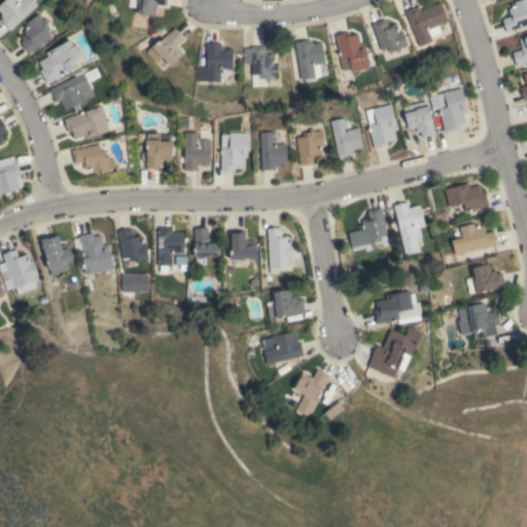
[(8,30),(0,20),(2,18),(0,15),(0,14),(1,14),(0,12),(0,2),(2,0),(33,0),(37,4),(8,30)]
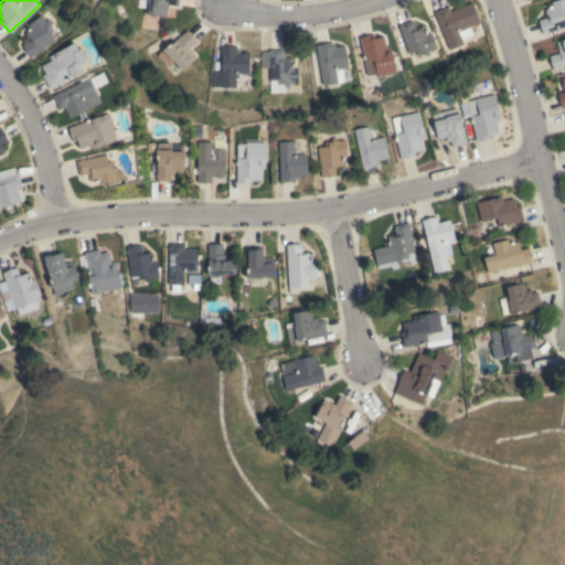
[(178,0),(178,6),(167,4),(166,17),(147,14),(148,1),(146,1),(146,0),(178,0)]
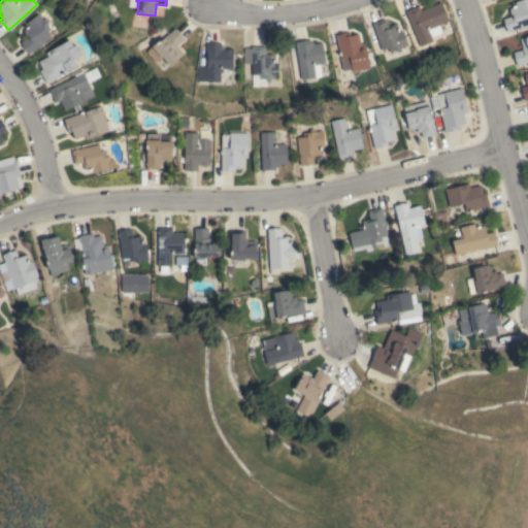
[(520,0),(527,0),(527,25),(522,28),(522,27),(507,32),(502,19),(512,15),(508,8),(516,5),(515,2),(520,0)]
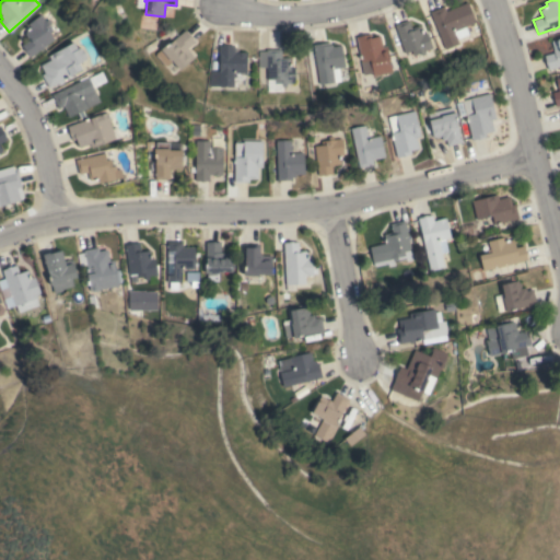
[(429,11),(443,6),(445,11),(467,2),(475,22),(465,26),(468,34),(456,38),(458,44),(445,49),(429,11)]
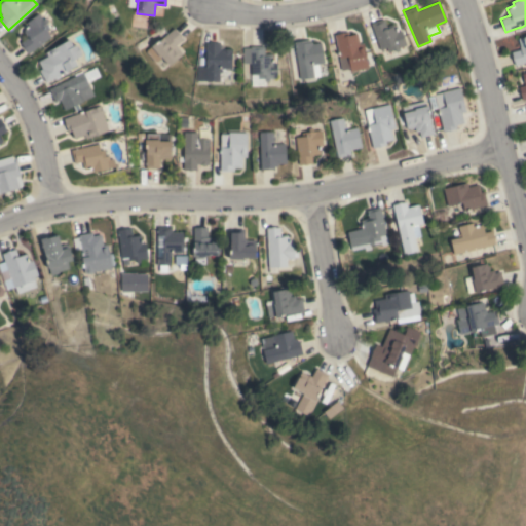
[(28,53),(20,42),(27,37),(23,32),(24,31),(23,30),(28,26),(26,23),(44,8),(51,19),(48,21),(57,32),(28,53)]
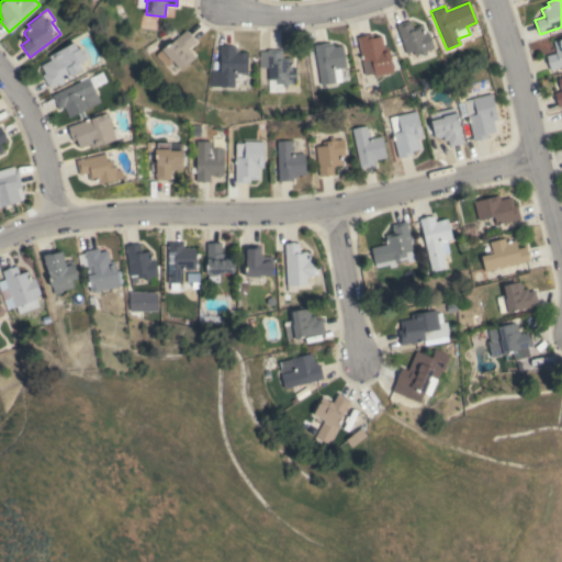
[(395,24),(409,20),(413,29),(420,25),(424,34),(428,33),(433,48),(425,51),(426,54),(422,55),(420,52),(414,55),(413,51),(405,54),(395,24)]
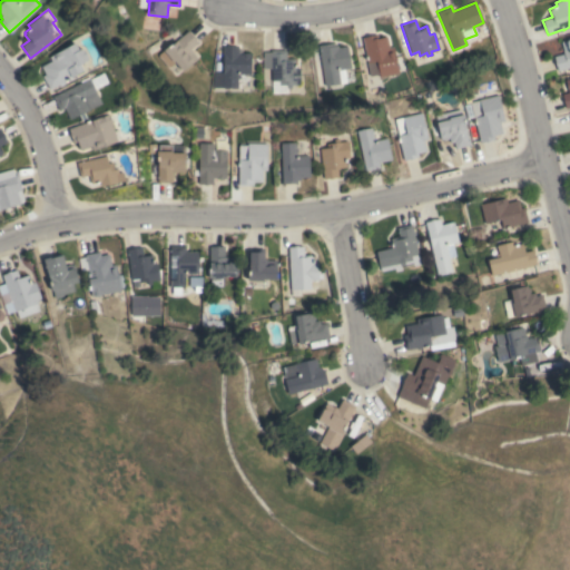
[(198,41),(189,49),(197,58),(182,70),(175,62),(169,67),(166,67),(158,56),(158,52),(188,30),(198,41)]
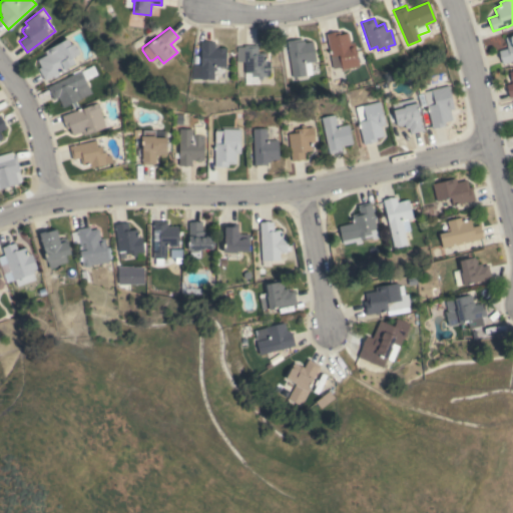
[(326,33),(339,31),(340,34),(348,33),(350,43),(355,42),(359,66),(342,69),(341,67),(333,68),(326,33)]
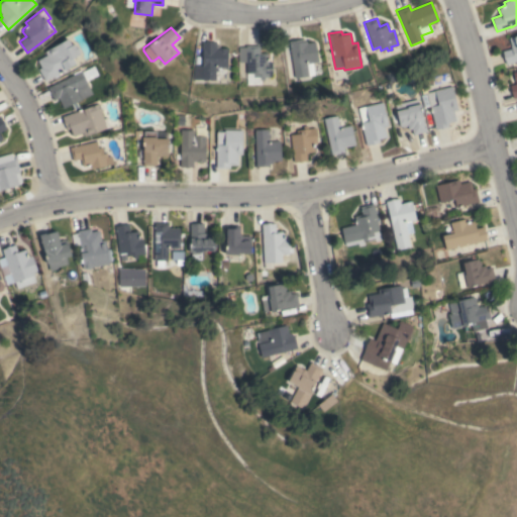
[(502,50),(511,48),(508,37),(516,34),(516,61),(505,64),(502,50)]
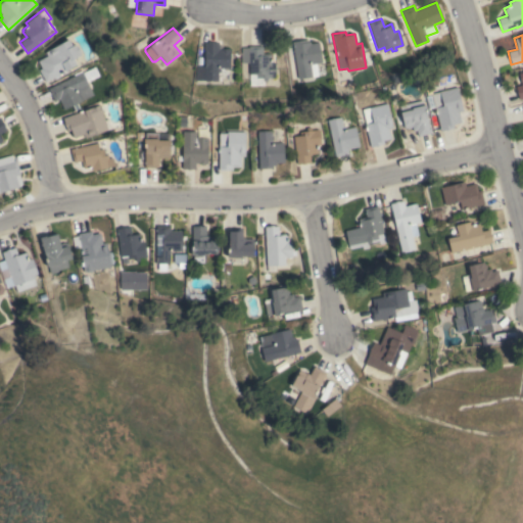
[(57,75),(58,77),(54,79),(53,77),(45,82),(39,69),(41,68),(38,61),(47,56),(45,51),(67,38),(72,45),(75,43),(81,54),(73,58),(76,64),(57,75)]
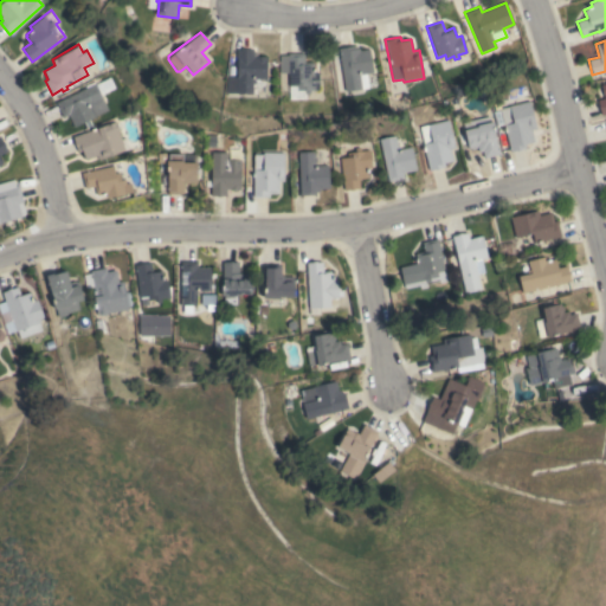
[(354,45),(355,49),(359,47),(359,51),(369,49),(373,72),(367,72),(368,82),(360,83),(361,88),(342,91),(341,84),(345,83),(339,47),(354,45)]
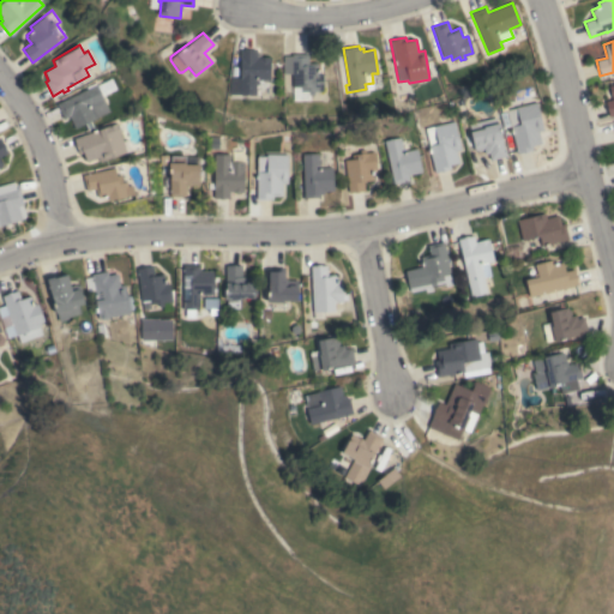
[(229,95),(229,77),(240,77),(240,50),(256,50),(256,54),(260,54),(260,56),(269,56),(269,91),(256,91),(256,95),(229,95)]
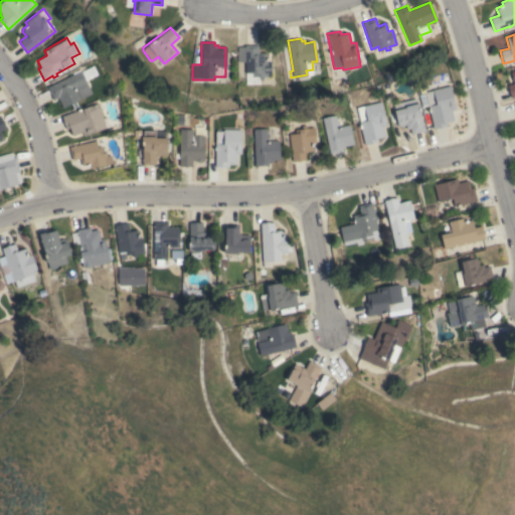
[(271,76),(264,76),(264,79),(260,79),(260,83),(249,83),(249,76),(245,76),(244,61),(237,61),(237,46),(244,46),(244,45),(258,44),(258,54),(263,54),(266,60),(268,63),(271,68),(271,76)]
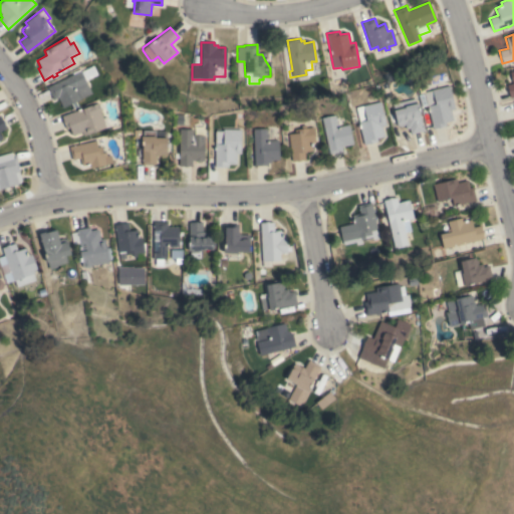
[(74,101),(77,106),(73,107),(70,102),(62,106),(57,96),(53,98),(47,87),(72,74),(71,72),(79,68),(91,92),(74,101)]
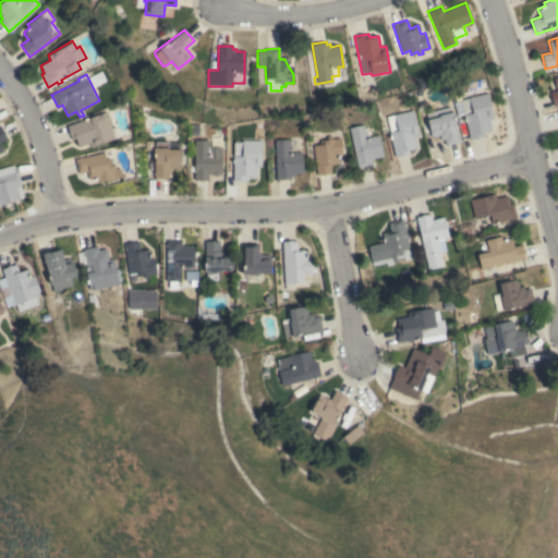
[(557,76),(552,79),(554,91),(548,92),(552,107),(557,105),(557,76)]
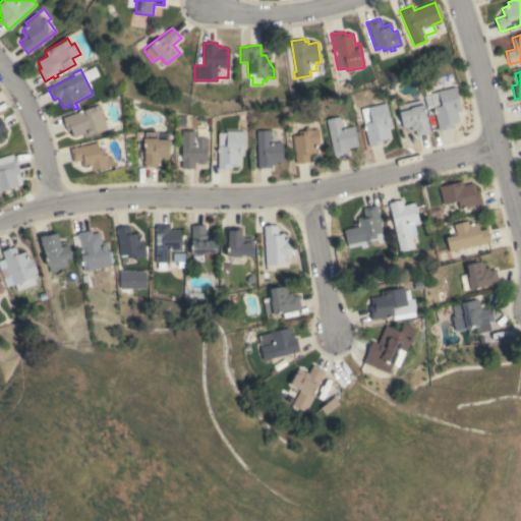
[(455,87),(461,110),(456,111),(459,121),(451,123),(452,126),(439,130),(428,94),(455,87)]
